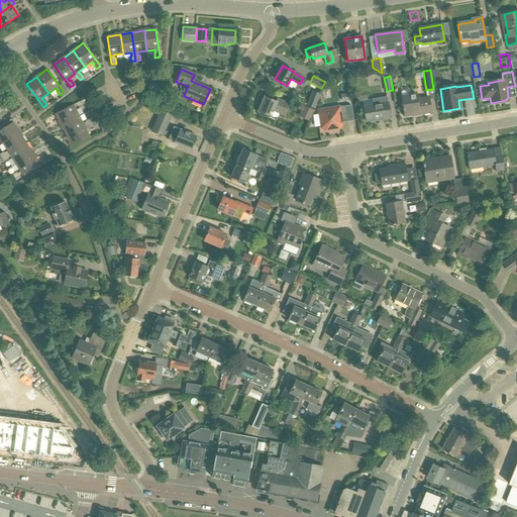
[(431,112),(428,96),(417,98),(416,93),(402,95),(403,102),(402,102),(405,116),(431,112)]
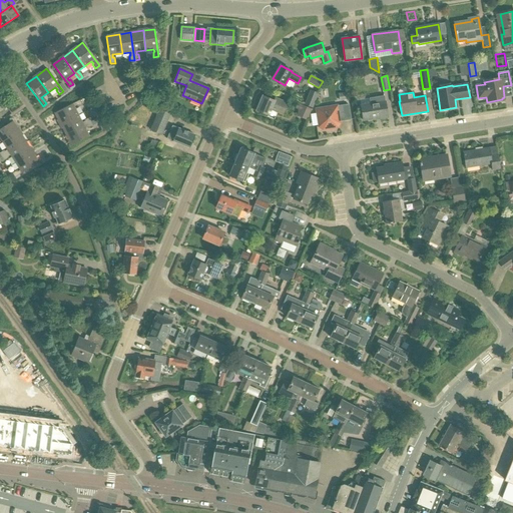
[(257,110),(269,115),(271,109),(283,114),(288,103),(275,98),(274,101),(263,96),(257,110)]
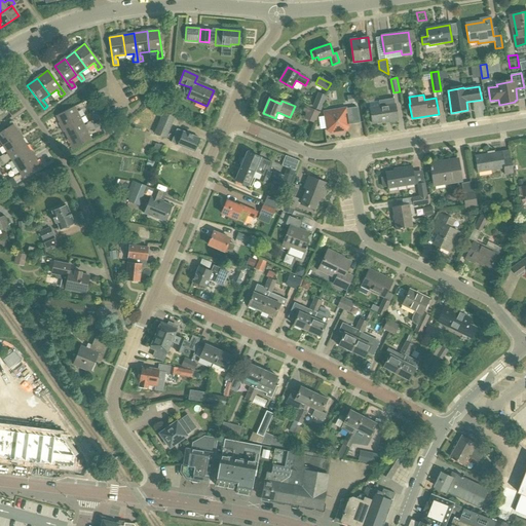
[(379,106),(370,108),(372,123),(388,121),(388,122),(397,121),(393,99),(378,101),(379,106)]
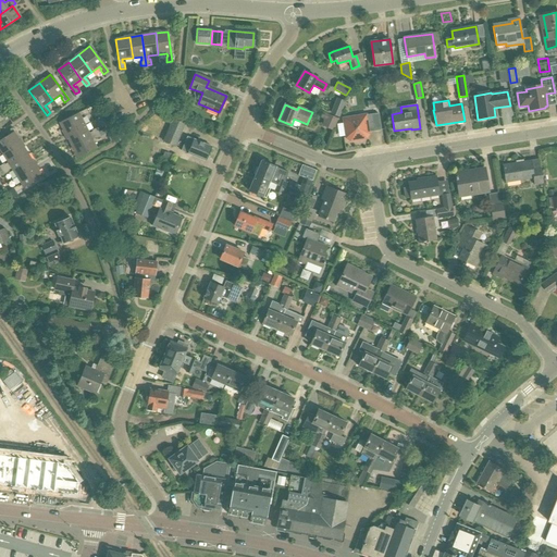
[(59,123),(65,135),(85,124),(81,116),(83,115),(88,113),(86,109),(59,123)]
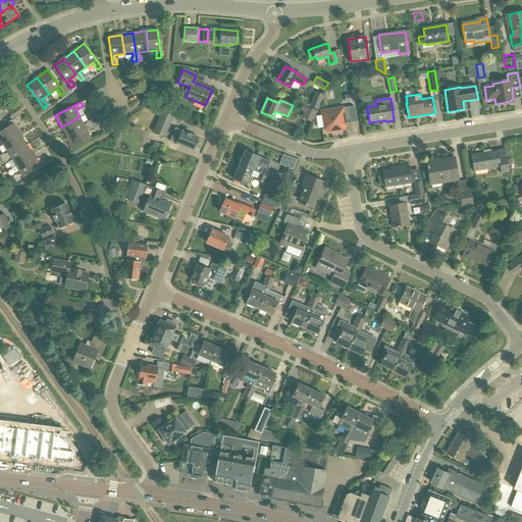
[(313,121),(317,112),(303,106),(301,109),(305,111),(303,117),(313,121)]
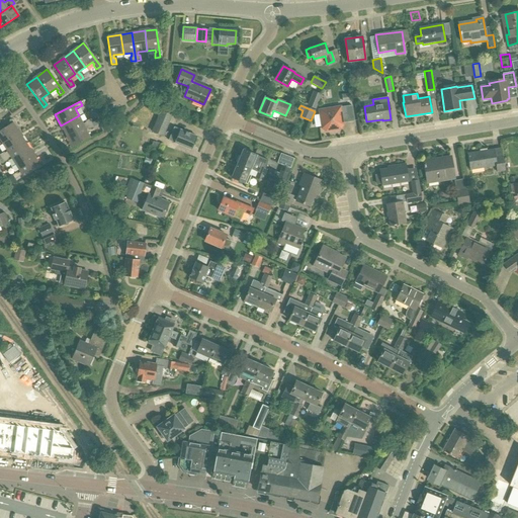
[(321,110),(323,127),(326,130),(340,127),(342,124),(342,122),(354,120),(352,105),(321,110)]
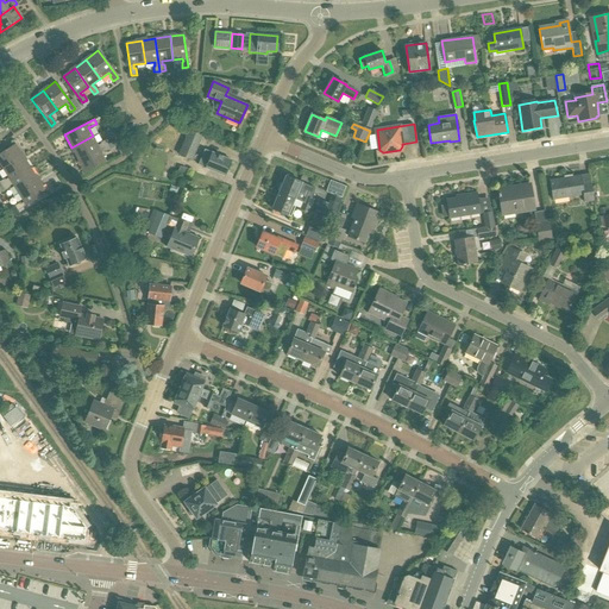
[(181,154),(193,158),(202,135),(190,130),(181,154)]
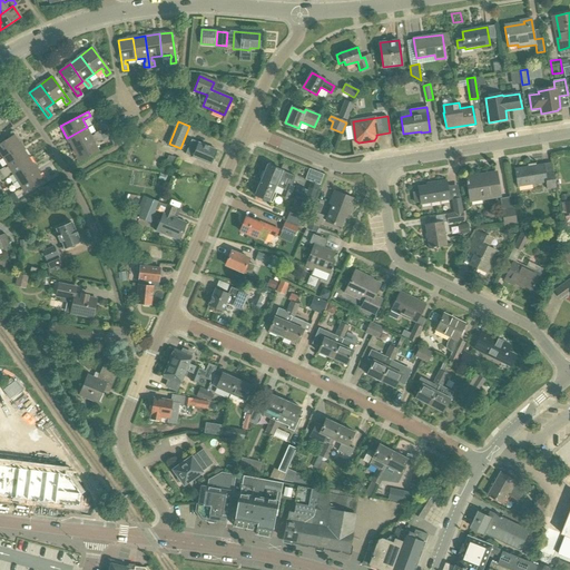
[(91,136),(87,127),(67,138),(72,149),(100,136),(98,131),(92,134),(94,135),(91,136)]
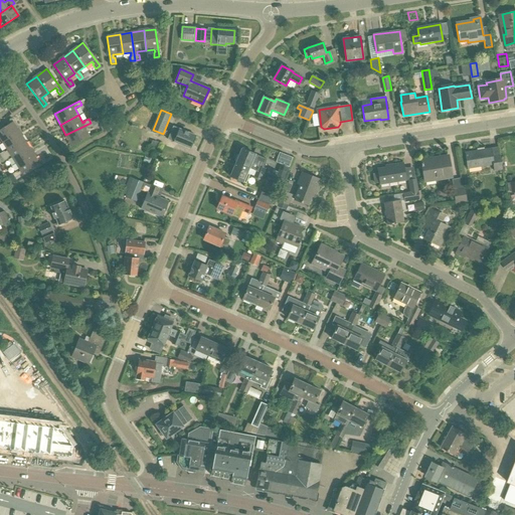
[(0,139),(2,143),(19,132),(12,122),(0,129),(0,139)]
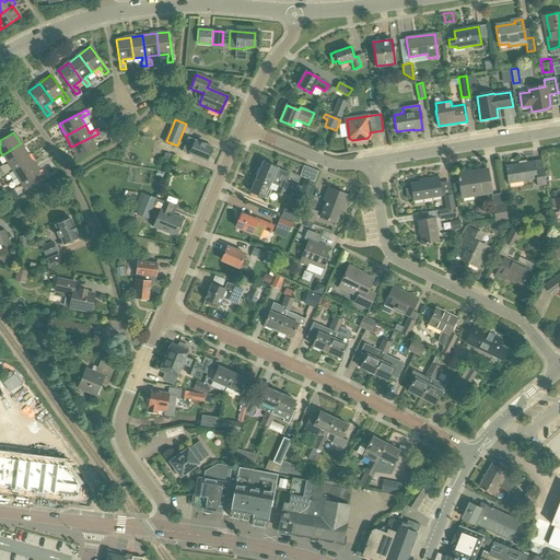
[(98,133),(71,147),(78,159),(97,149),(93,140),(95,139),(96,140),(101,138),(98,133)]
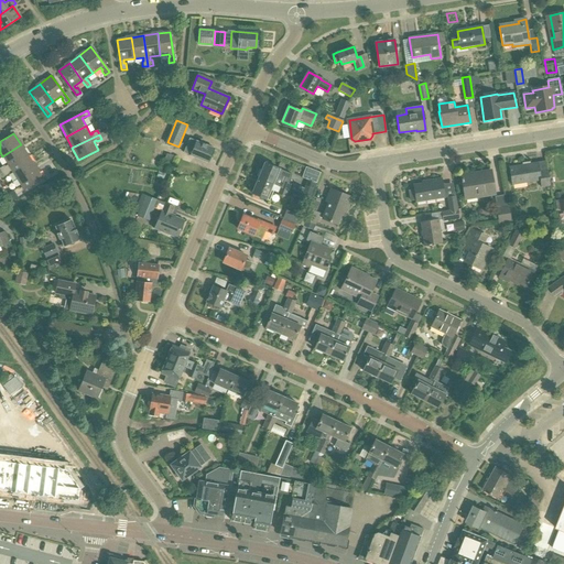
[(184,152),(191,154),(190,155),(208,163),(215,149),(196,141),(190,139),(184,152)]
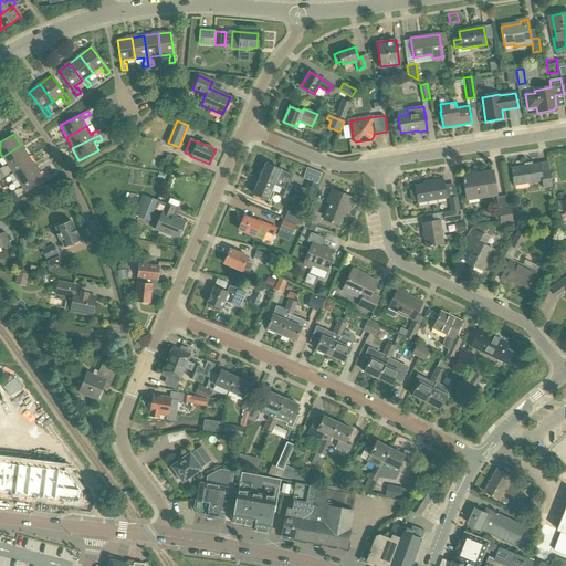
[(0,170),(1,174),(28,157),(21,145),(2,157),(8,166),(4,167),(4,166),(0,168),(0,170)]
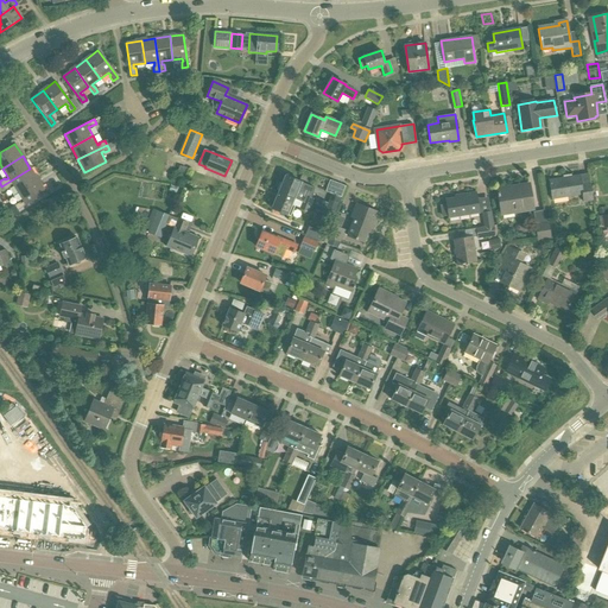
[(12,183),(18,192),(38,181),(30,169),(1,187),(5,190),(10,187),(8,185),(12,183)]
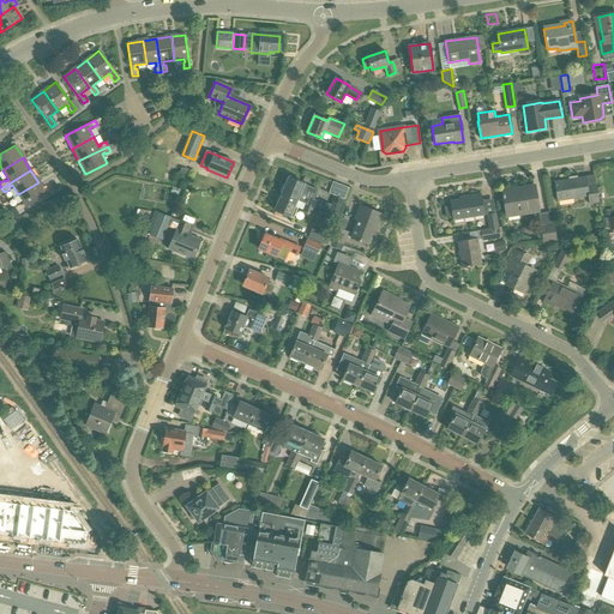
[(314,199),(318,191),(288,178),(281,194),(296,200),(305,204),(313,208),(317,200),(314,199)]
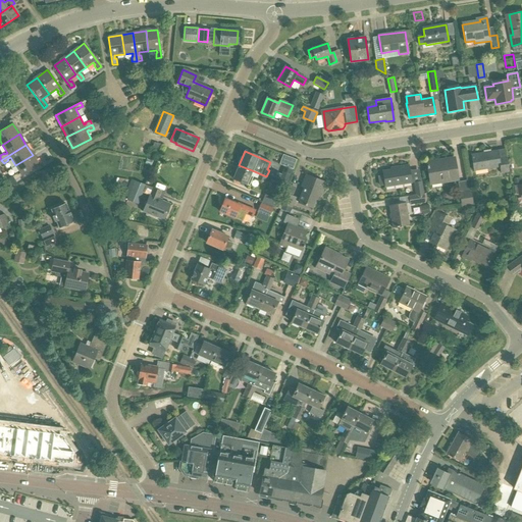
[(501,173),(509,172),(507,158),(500,159),(499,151),(471,155),(473,171),(500,167),(501,173)]
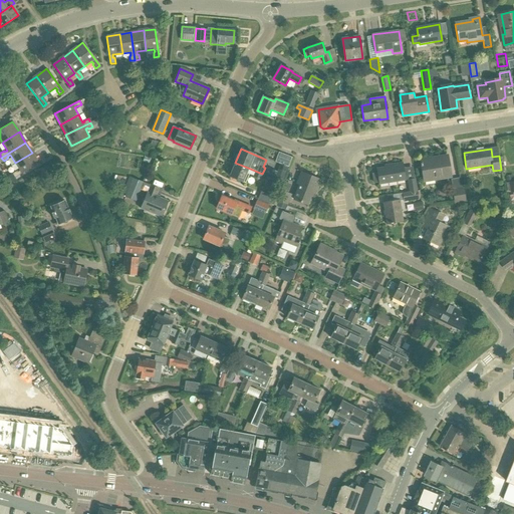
[(32,153),(15,163),(20,171),(17,172),(16,171),(12,174),(14,178),(38,163),(32,153)]
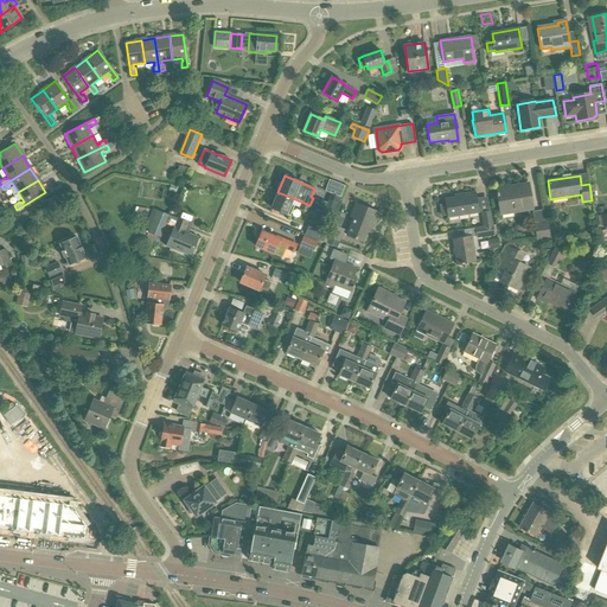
[(497,189),(500,213),(532,209),(529,186),(516,187),(517,190),(511,191),(510,186),(497,189)]
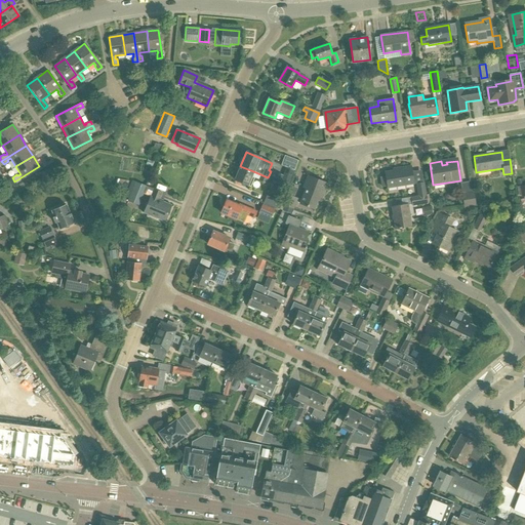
[(253,171),(240,166),(234,180),(250,187),(254,178),(251,176),(253,171)]
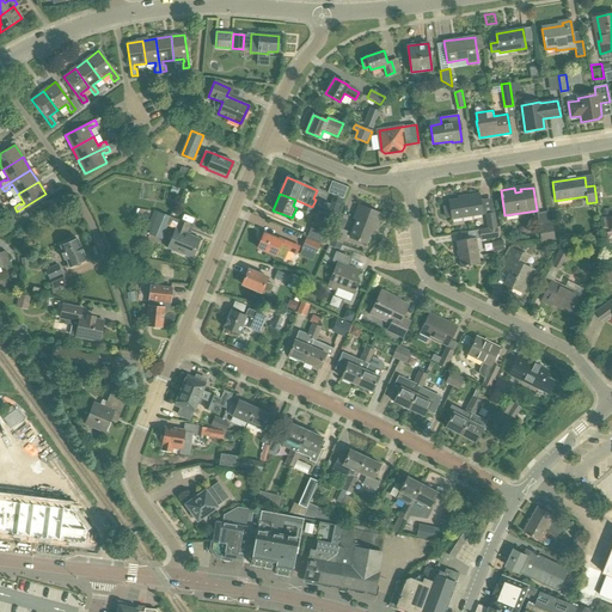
[(444,207),(445,218),(451,216),(451,219),(482,214),(478,194),(466,196),(466,199),(448,201),(450,207),(444,207)]
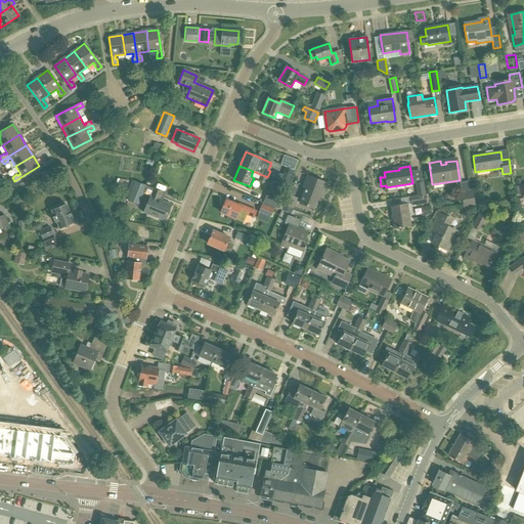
[(281,180),(280,182),(289,185),(290,183),(294,172),(294,171),(286,168),(282,176),(281,180)]
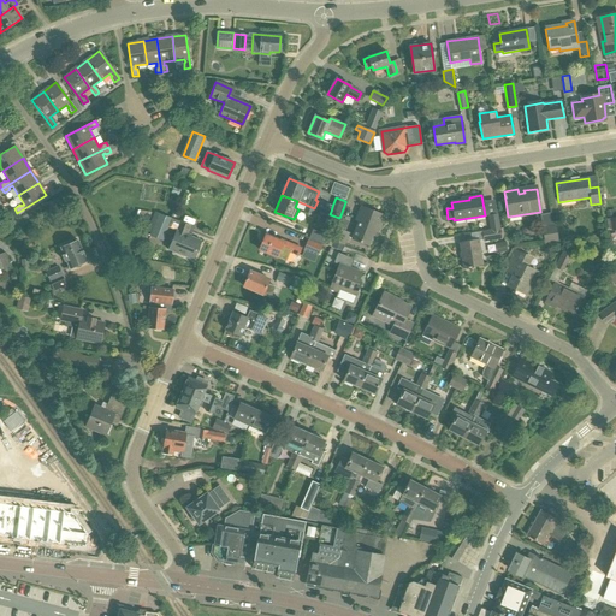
[(306,205),(303,211),(312,214),(314,208),(306,205)]
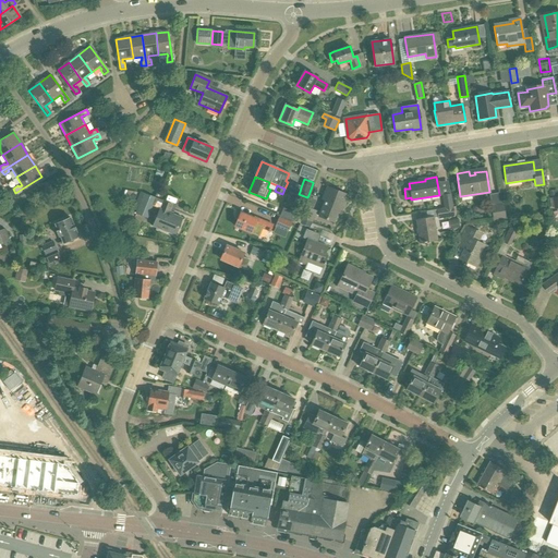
[(318,216),(335,222),(339,208),(342,209),(348,195),(327,187),(323,199),(325,199),(318,216)]
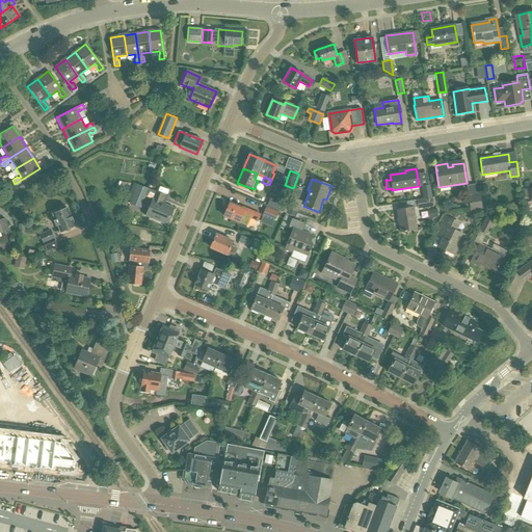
[(11,189),(17,187),(15,184),(12,180),(7,183),(11,189)]
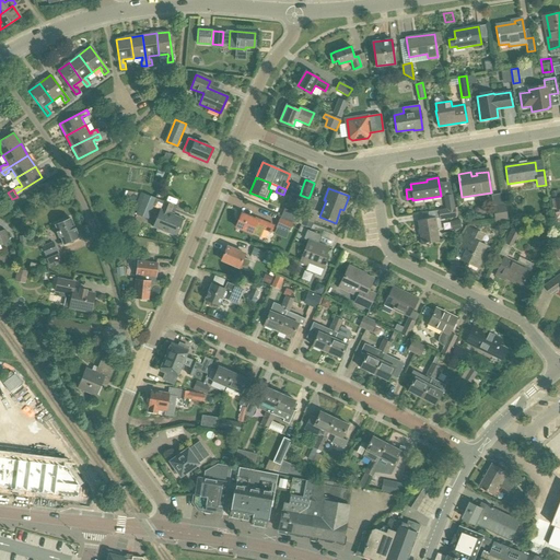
[(161,208),(163,202),(147,195),(146,197),(141,196),(135,212),(148,218),(152,206),(161,208)]
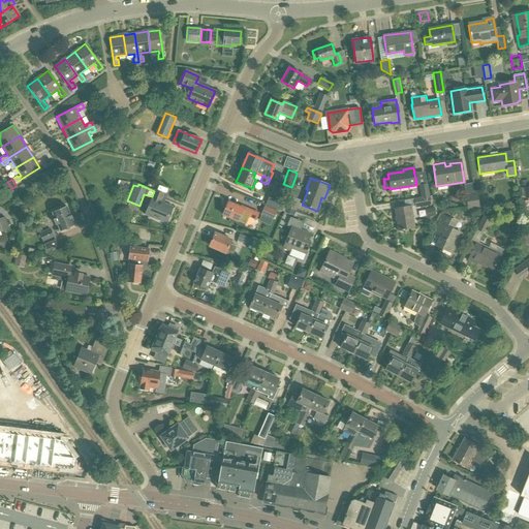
[(419,186),(422,197),(431,196),(429,184),(419,186)]
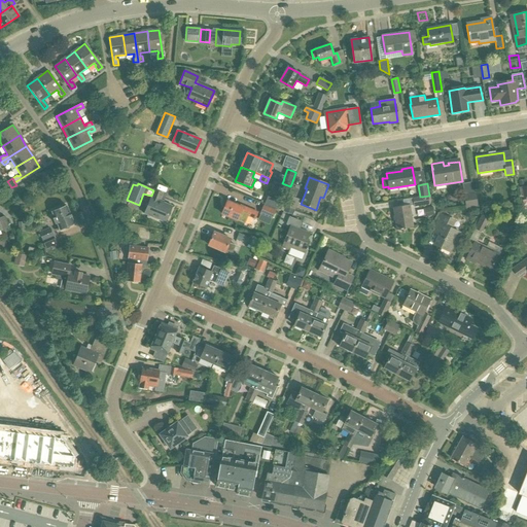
[(451,188),(452,198),(461,197),(461,187),(451,188)]
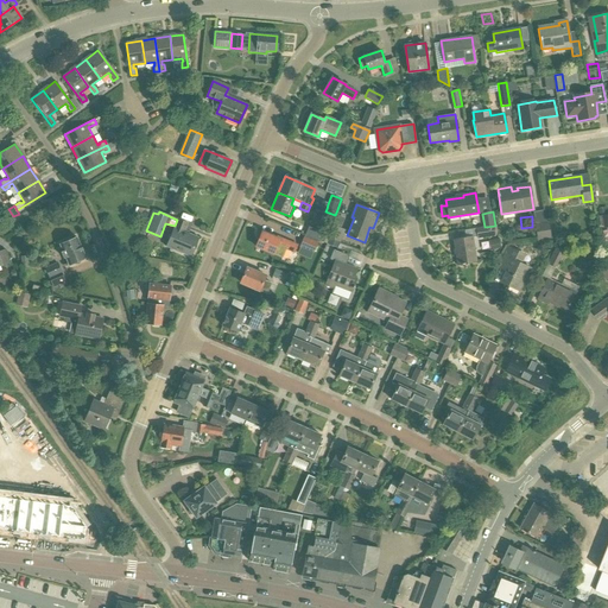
[(177,220),(175,226),(173,228),(173,227),(165,247),(190,257),(197,238),(183,232),(187,223),(177,220)]
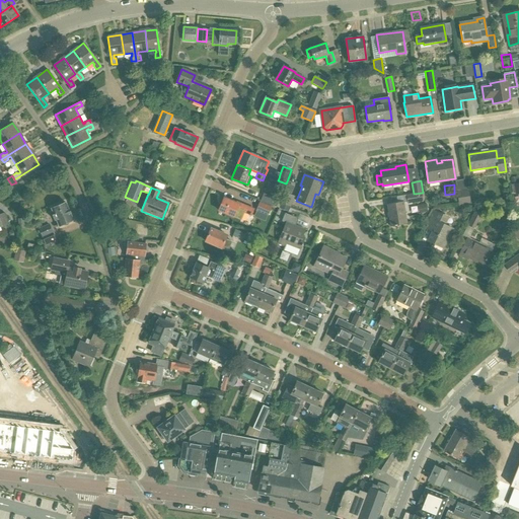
[(467,191),(457,193),(459,205),(469,203),(467,191)]
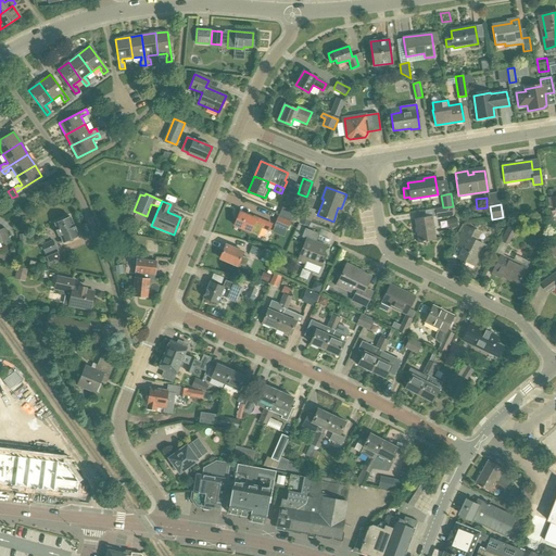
[(454,215),(453,206),(443,207),(437,209),(438,217),(454,215)]
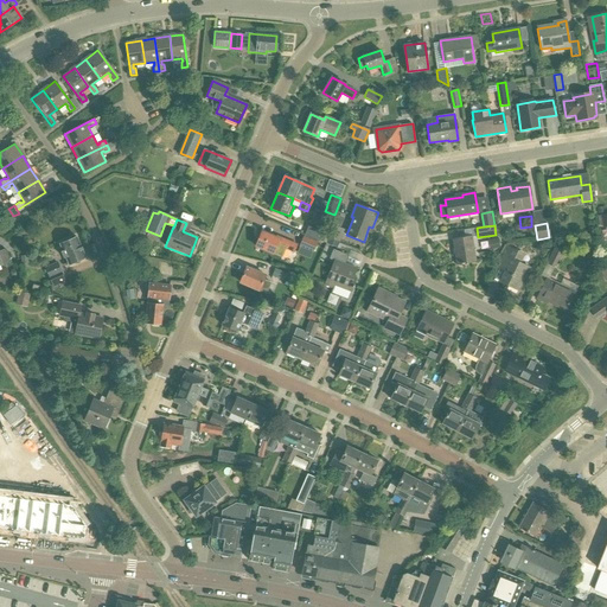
[(305,235),(323,242),(326,234),(308,227),(305,235)]
